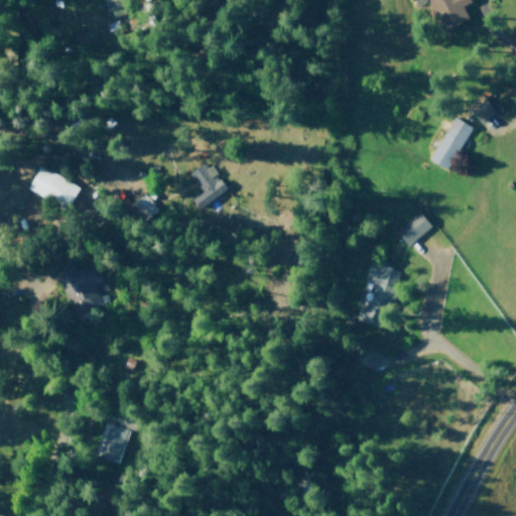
[(101,0),(108,19),(126,14),(121,0),(101,0)]
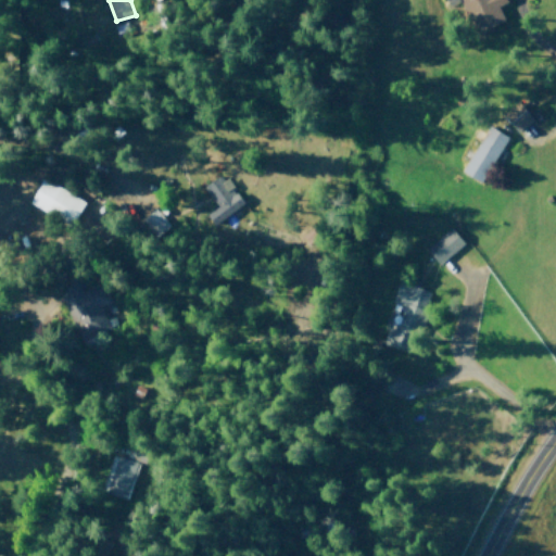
[(455,0),(458,5),(469,0),(471,0),(487,29),(500,22),(495,13),(509,5),(506,0),(455,0)]
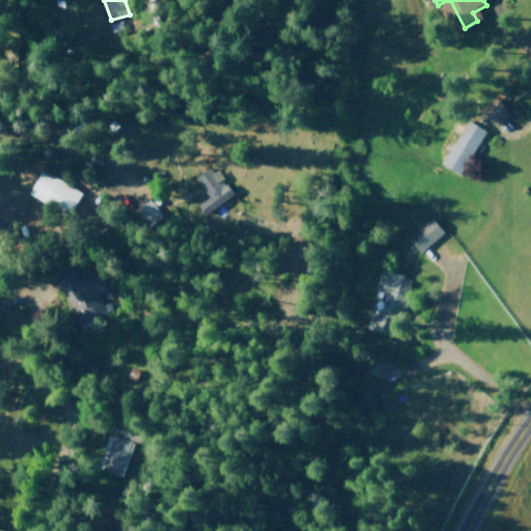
[(480,107),(496,123),(515,104),(500,87),(480,107)]
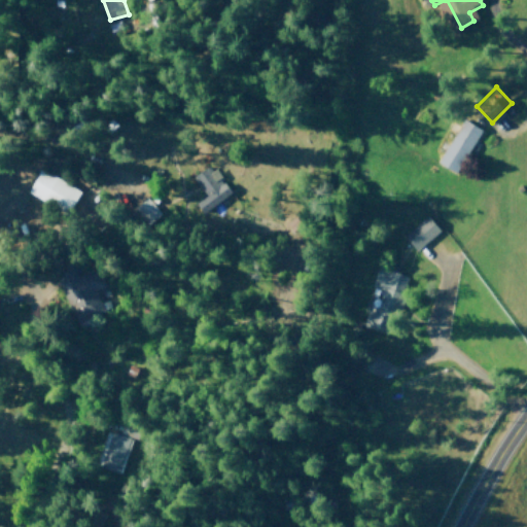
[(435,162),(455,172),(480,129),(460,118),(435,162)]
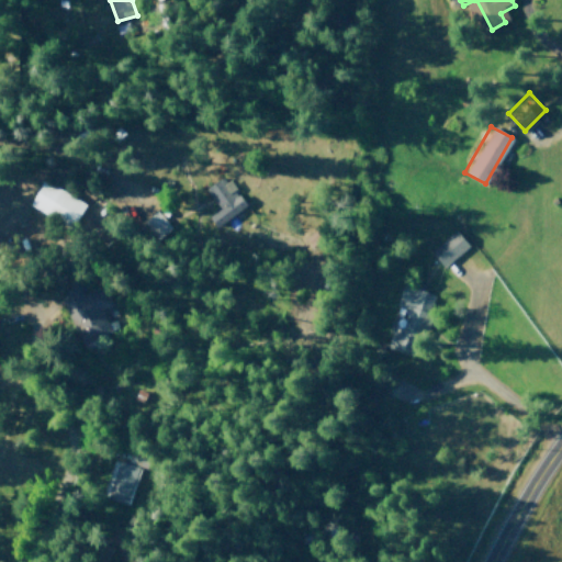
[(44,179),(26,209),(68,234),(87,204),(44,179)]
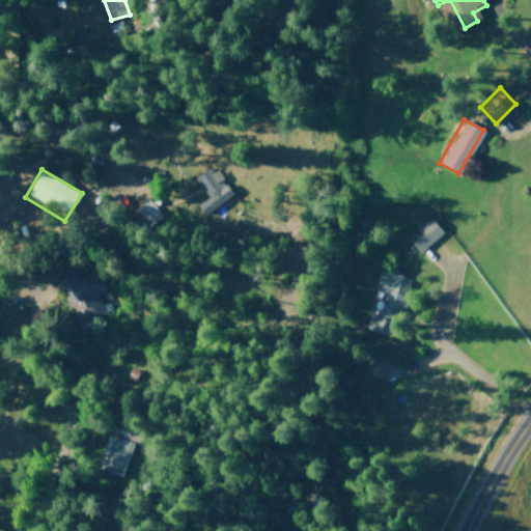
[(196,182),(208,197),(191,212),(207,230),(240,204),(212,169),(196,182)]
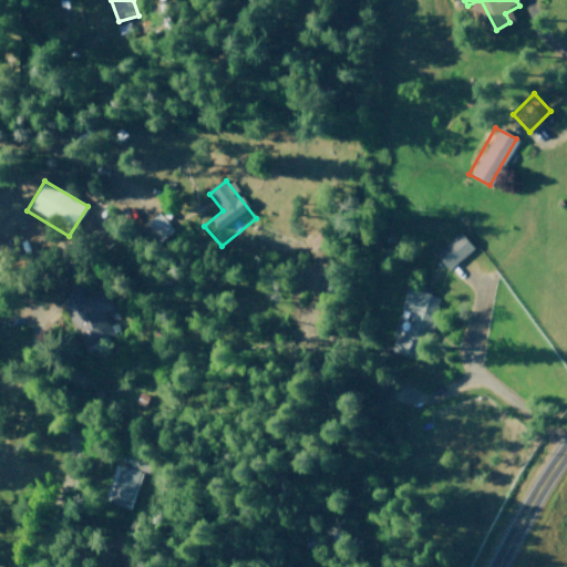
[(461,234),(432,257),(445,272),(473,249),(461,234)]
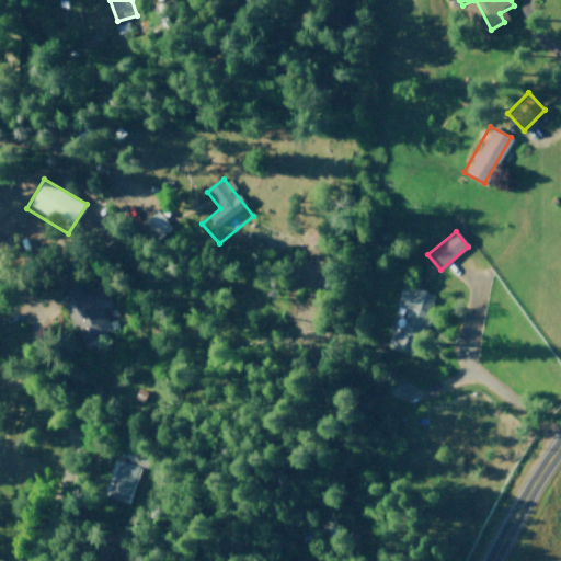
[(56,285),(73,325),(64,329),(72,350),(117,331),(112,319),(104,322),(99,307),(109,302),(102,286),(82,295),(75,277),(56,285)]
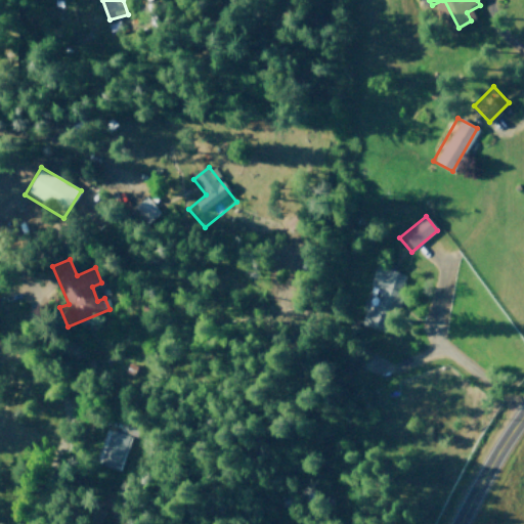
[(0,263),(0,275),(10,273),(8,262),(0,263)]
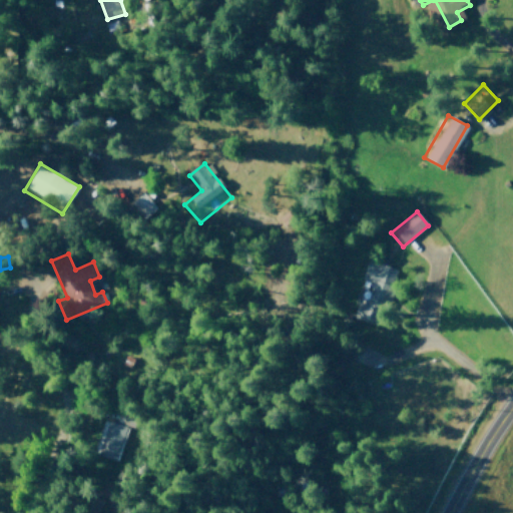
[(364,260),(358,280),(370,284),(365,299),(357,297),(352,315),(358,317),(356,325),(380,333),(395,286),(391,284),(396,270),(364,260)]
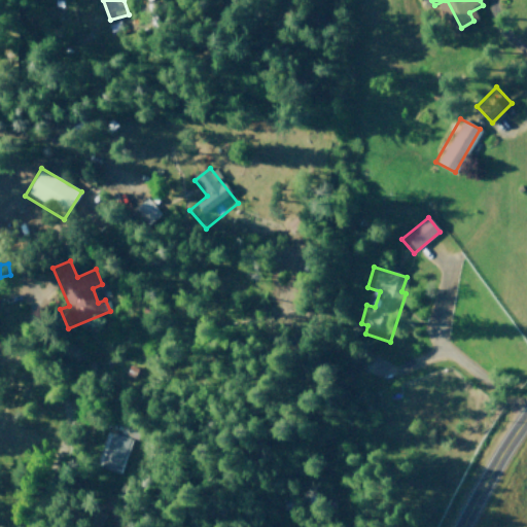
[(104,431),(88,480),(127,493),(149,427),(123,418),(117,436),(104,431)]
